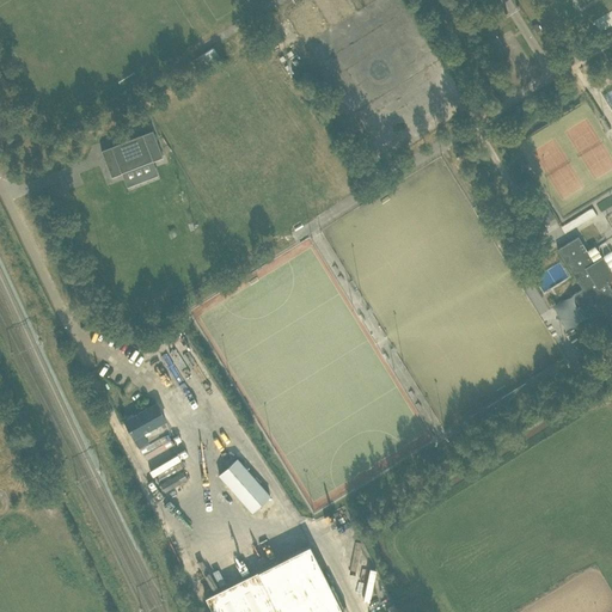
[(270,30),(279,43),(286,38),(285,37),(288,36),(283,30),(281,31),(277,25),(270,30)]
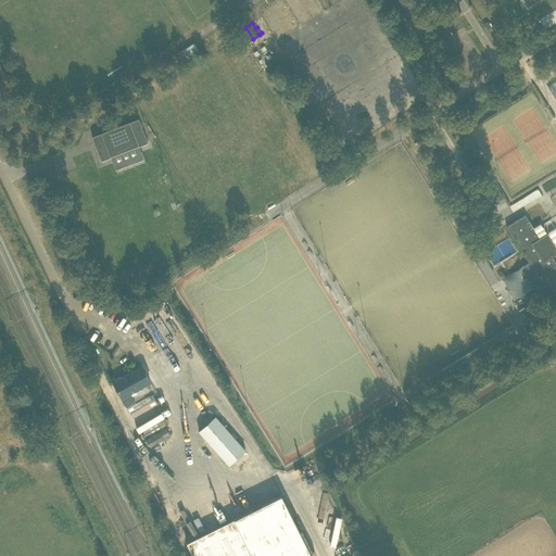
[(194,43),(186,48),(177,53),(185,64),(201,53),(194,43)]
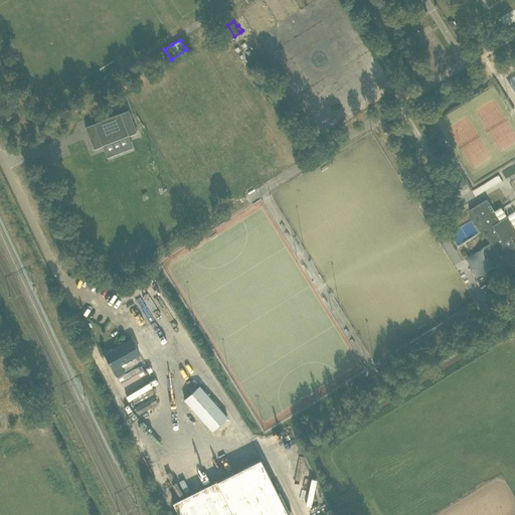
[(128,110),(84,127),(94,149),(103,145),(128,136),(137,132),(128,110)]
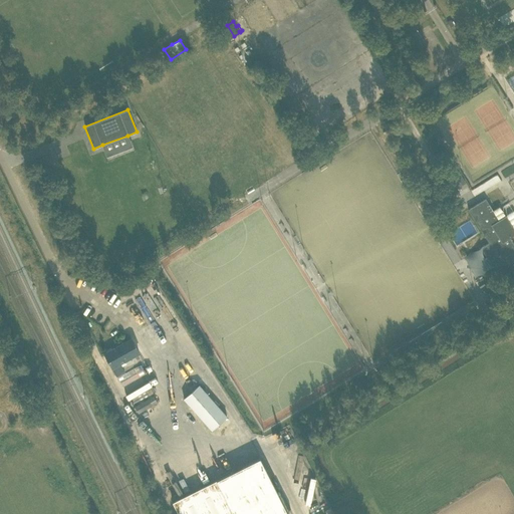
[(452,176),(459,187),(465,183),(458,173),(452,176)]
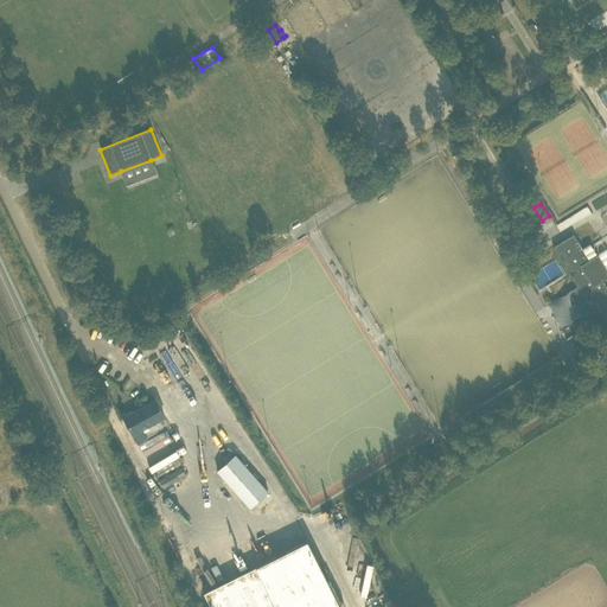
[(606,269),(598,255),(589,260),(574,235),(553,248),(577,287),(567,293),(580,314),(593,306),(598,313),(606,307),(606,288),(602,281),(606,276),(606,269)]
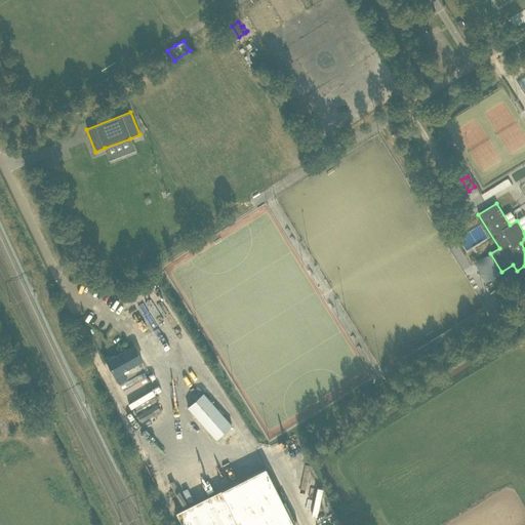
[(107,361),(115,375),(119,384),(128,379),(123,371),(142,360),(133,346),(107,361)]
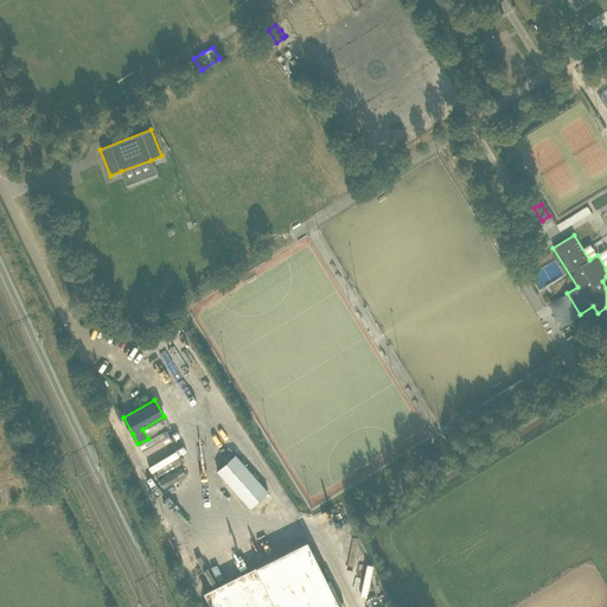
[(235,455),(227,462),(217,471),(250,508),(268,492),(235,455)]
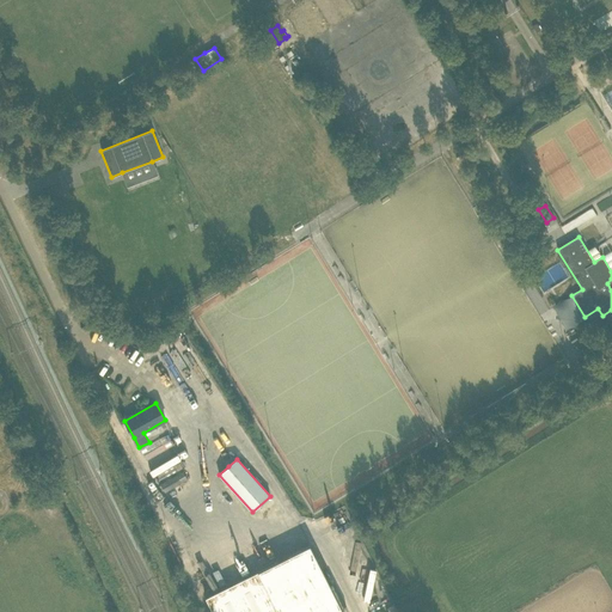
[(183,471),(160,484),(165,493),(188,479),(183,471)]
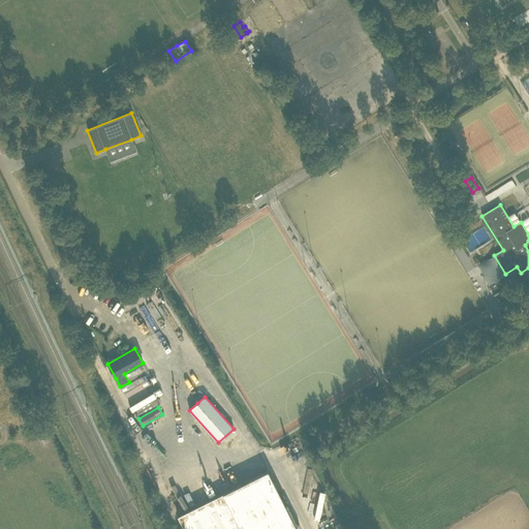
[(277,455),(302,444),(298,433),(272,443),(277,455)]
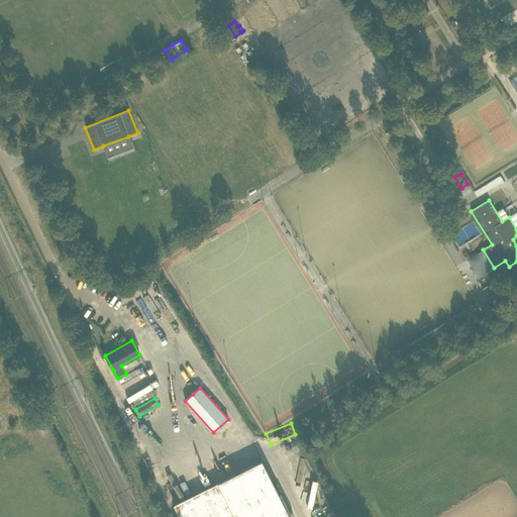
[(217,483),(234,516),(290,516),(288,513),(288,512),(284,504),(285,503),(281,495),(279,495),(262,459),(217,483)]
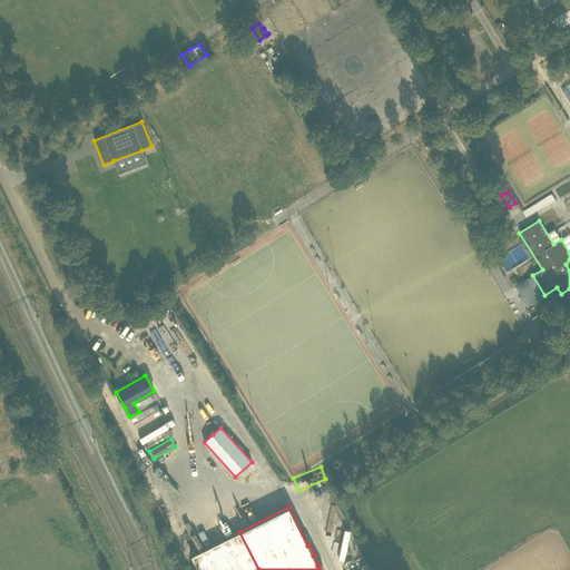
[(258,569),(239,532),(192,557),(197,569),(258,569)]
